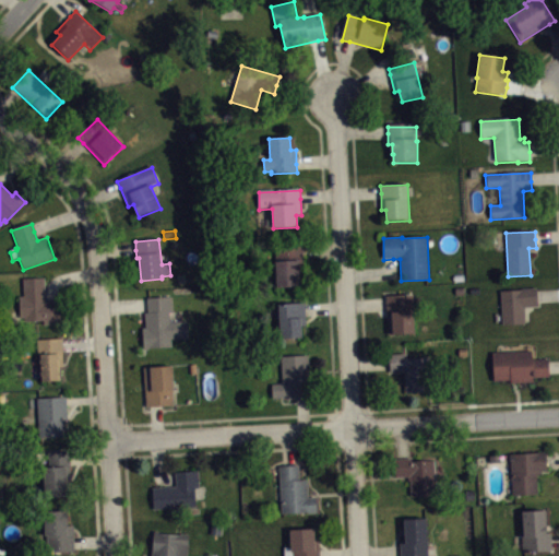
[(274,263),(276,290),(300,287),(298,268),(305,267),(304,255),(302,245),(275,248),(276,263),(274,263)]
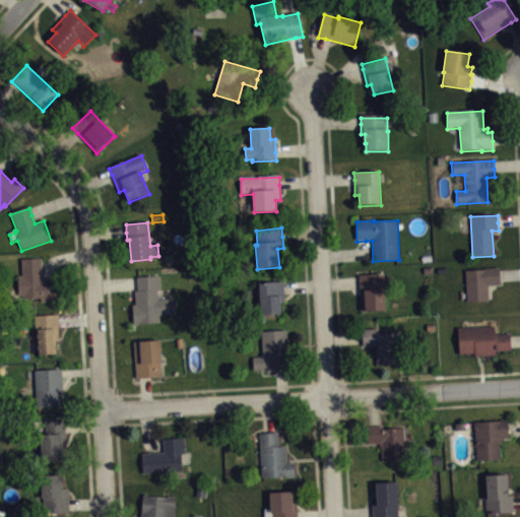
[(21,260),(41,258),(43,281),(46,280),(56,280),(57,302),(41,303),(41,299),(23,300),(23,297),(19,297),(18,276),(22,276),(21,260)]
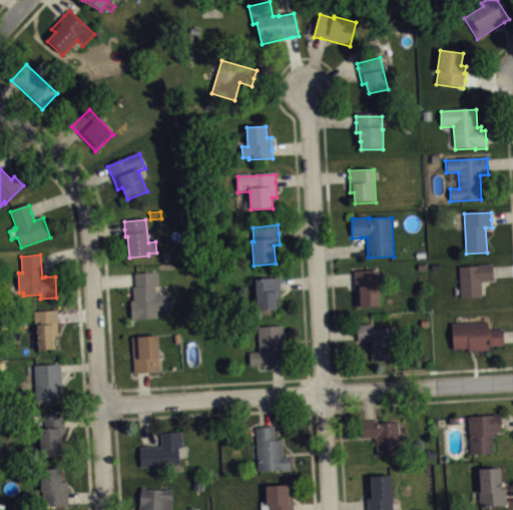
[(459,268),(461,298),(482,297),(481,281),(494,280),(493,274),(493,266),(459,268)]
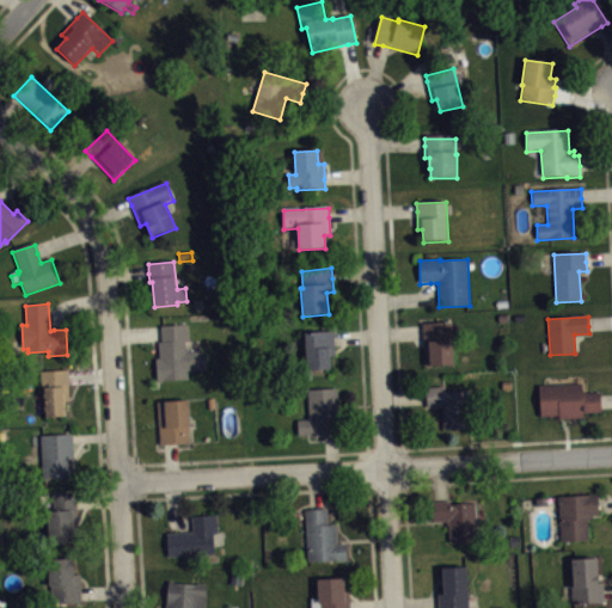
[(424,325),(424,332),(426,368),(454,367),(453,324),(424,325)]
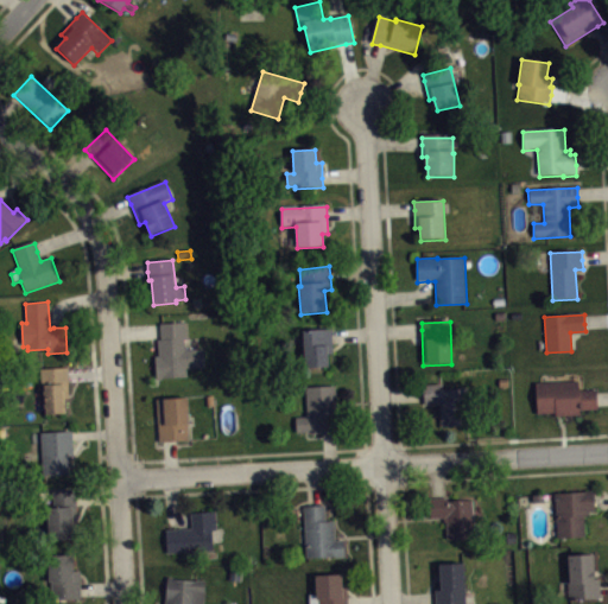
[(160,324),(188,323),(188,339),(185,341),(185,350),(204,349),(206,368),(187,369),(188,377),(157,379),(156,357),(159,357),(158,341),(162,339),(162,332),(160,324)]
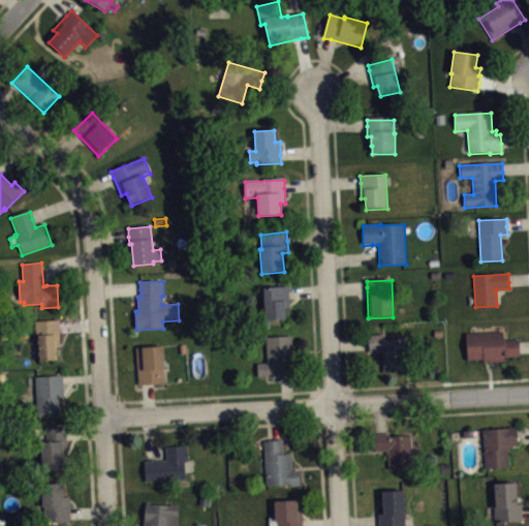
[(263,289),(266,321),(285,320),(284,310),(290,309),(289,294),(288,287),(263,289)]
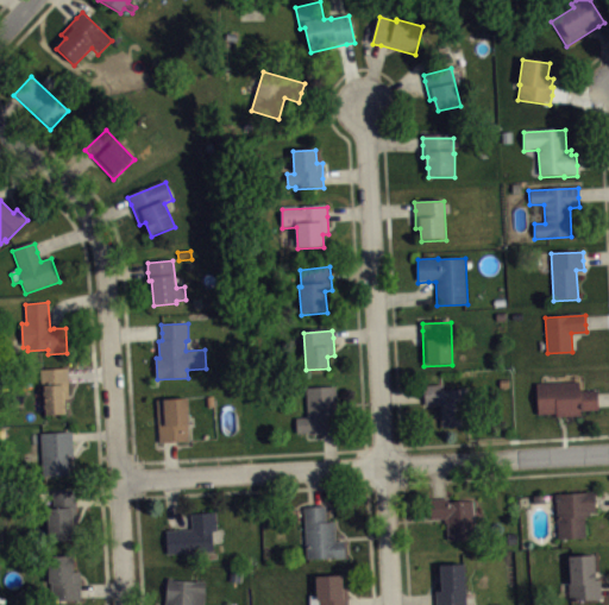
[(41,370),(68,369),(68,377),(69,398),(66,399),(66,414),(45,415),(45,409),(44,409),(44,404),(45,404),(45,396),(42,396),(41,370)]
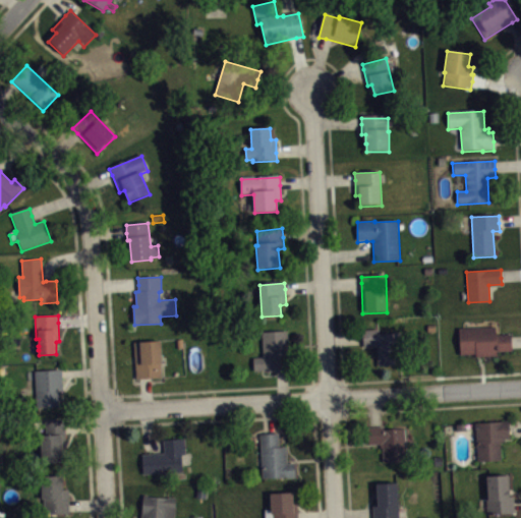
[(458,329),(459,355),(475,354),(475,358),(497,356),(497,352),(512,351),(511,343),(511,335),(496,336),(496,327),(458,329)]
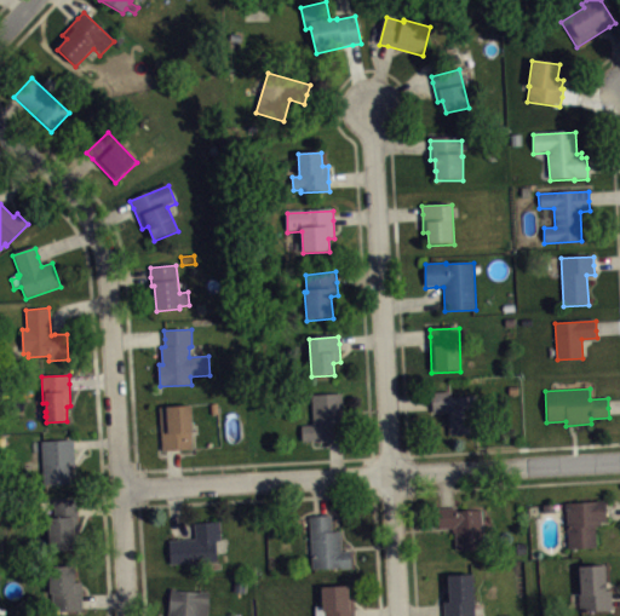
[(432,393),(434,404),(434,414),(449,413),(451,436),(476,435),(475,396),(452,397),(452,392),(432,393)]
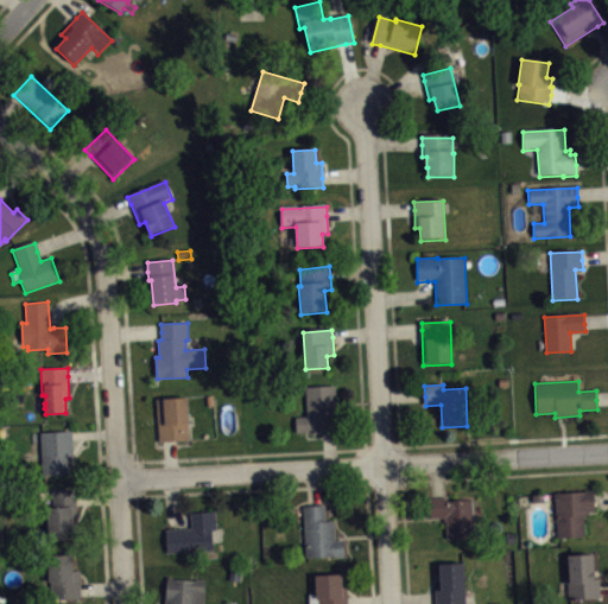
[(304,388),(335,386),(337,432),(329,433),(308,434),(308,432),(296,432),(295,418),(306,417),(304,388)]
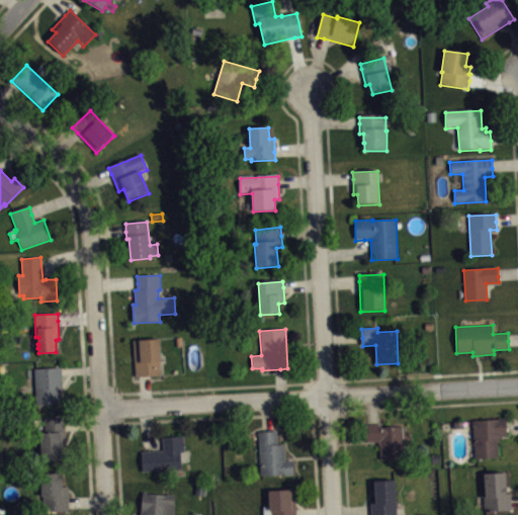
[(134,340),(136,377),(145,377),(162,376),(160,339),(134,340)]
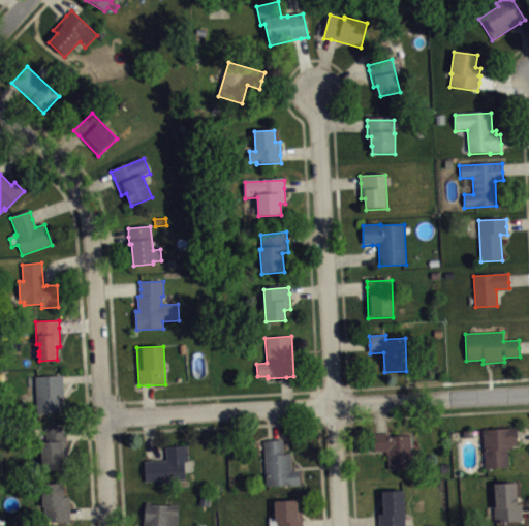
[(36,377),(38,413),(60,412),(59,397),(64,397),(63,381),(63,375),(36,377)]
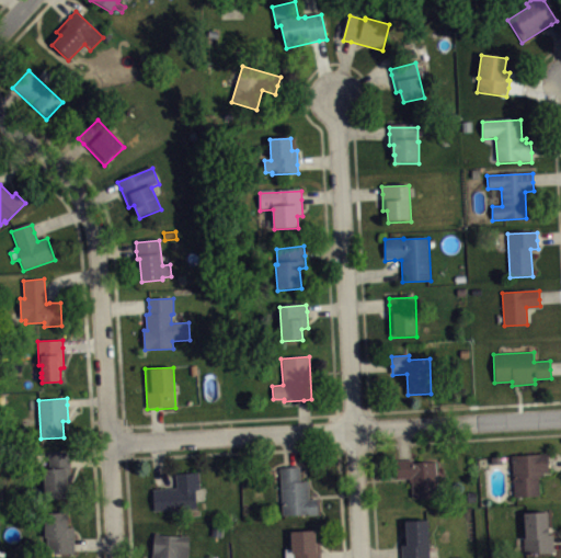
[(48,454),(69,453),(70,463),(71,486),(67,486),(67,499),(46,500),(44,469),(49,469),(48,454)]
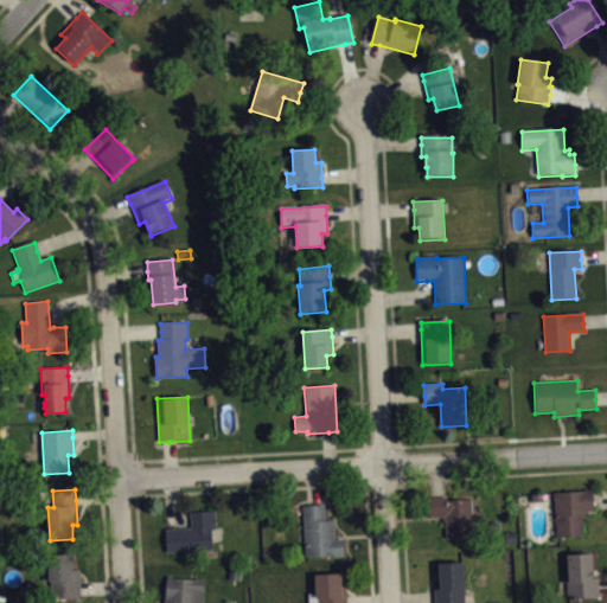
[(553,494),(553,501),(554,501),(556,539),(583,537),(582,517),(588,515),(587,512),(594,511),(594,501),(593,491),(553,494)]
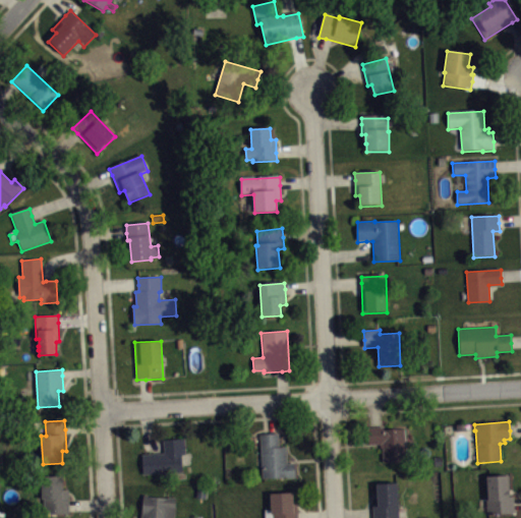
[(367,427),(368,445),(380,444),(380,448),(382,447),(383,462),(407,461),(405,428),(385,429),(385,426),(375,427),(367,427)]
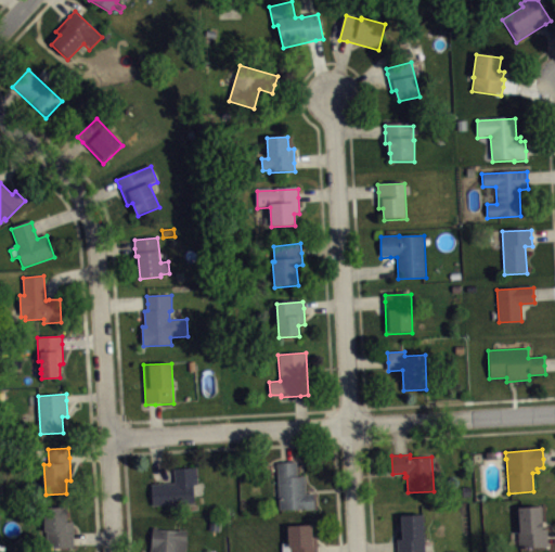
[(275,463),(279,511),(313,509),(312,493),(305,493),(304,476),(297,476),(296,462),(286,462),(275,463)]
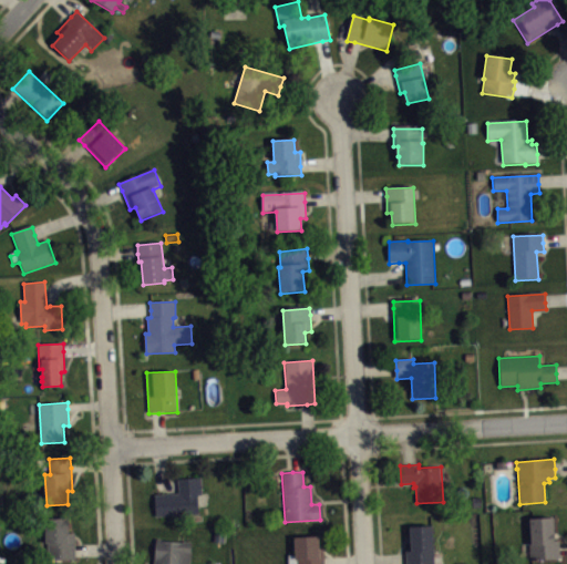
[(154,494),(155,516),(173,515),(174,521),(183,520),(183,515),(198,514),(197,495),(202,495),(200,478),(177,479),(178,489),(178,493),(154,494)]
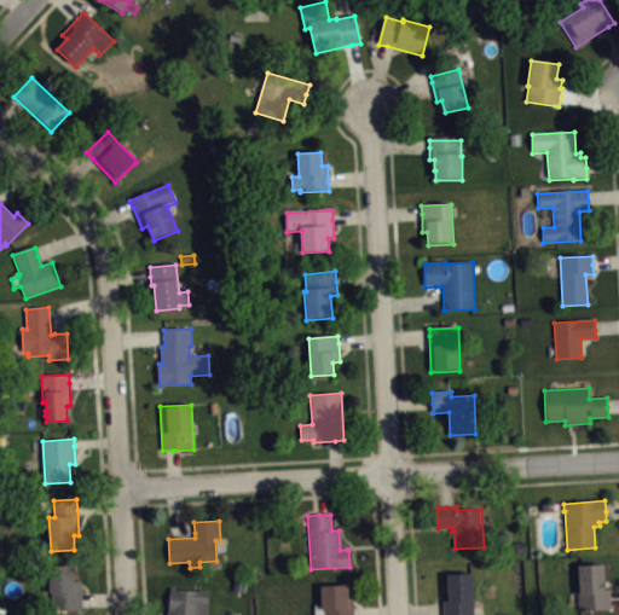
[(50,593),(52,593),(52,610),(82,610),(82,601),(82,581),(75,581),(75,564),(50,564),(50,593)]
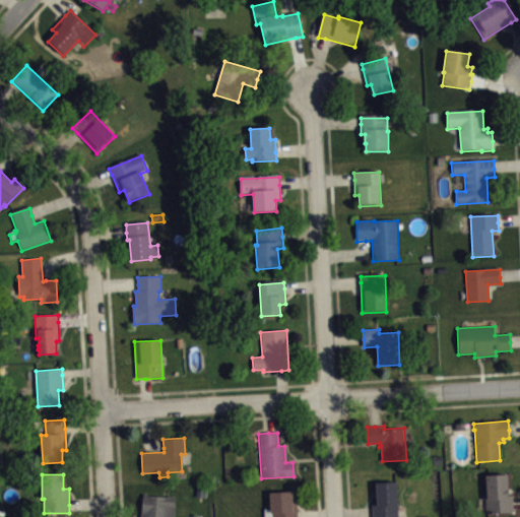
[(485,475),(507,474),(508,497),(513,497),(513,504),(514,513),(485,514),(484,499),(486,499),(485,475)]
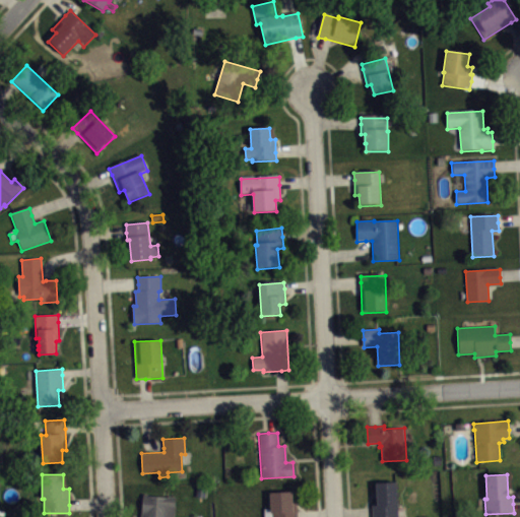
[(372,504),(372,514),(372,516),(397,516),(396,482),(376,482),(377,504),(372,504)]
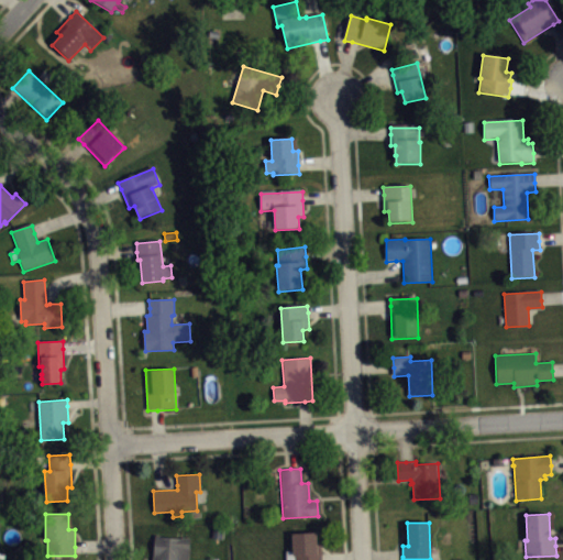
[(290,534),(316,531),(317,545),(321,545),(322,559),(286,559),(286,552),(291,551),(290,534)]
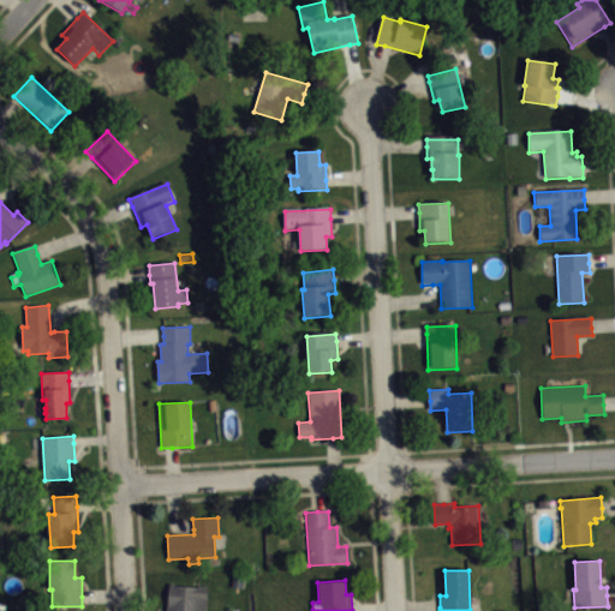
[(169,583),(174,585),(174,586),(198,588),(198,587),(208,587),(204,610),(166,610),(166,606),(167,606),(169,583)]
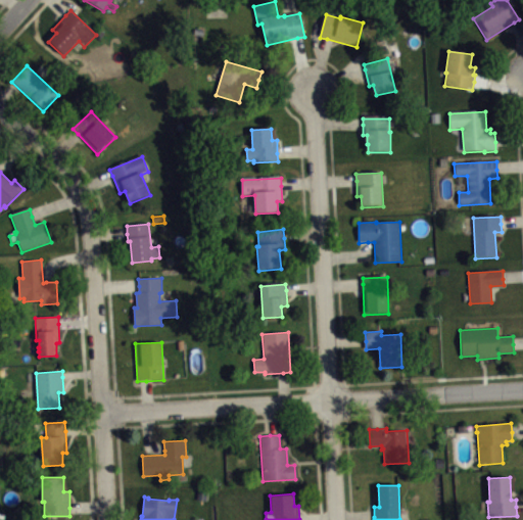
All buildings are outlined.
